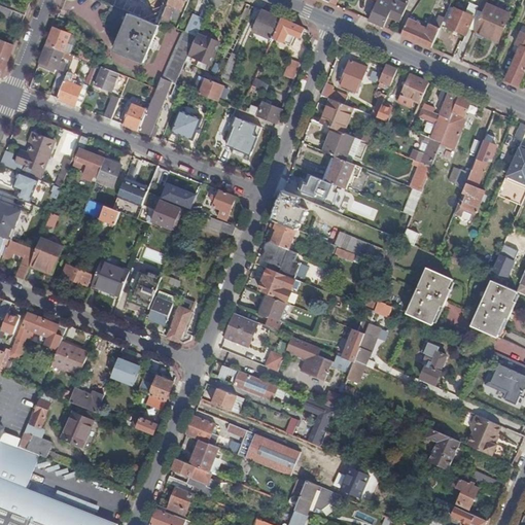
[(11,8),(13,9),(16,0),(0,0),(0,4),(11,8)]
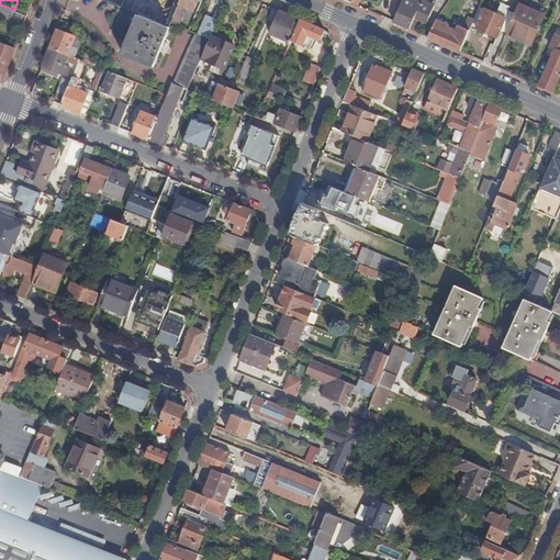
[(178,0),(169,21),(177,24),(185,6),(192,9),(196,0),(178,0)]
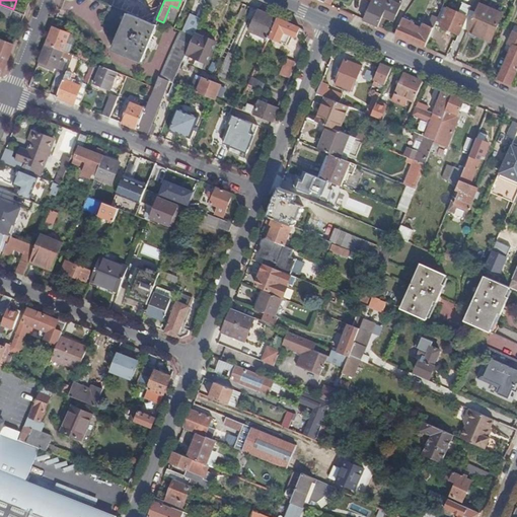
[(370,0),(362,18),(377,24),(381,13),(385,15),(392,18),(399,4),(390,0),(370,0)]
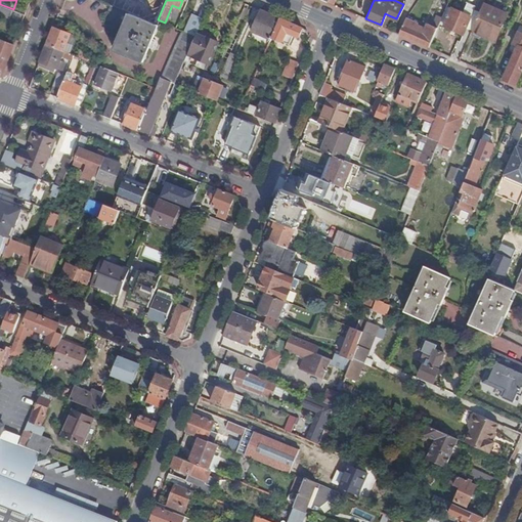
[(462,11),(446,4),(438,22),(462,33),(474,5),(466,1),(462,11)]
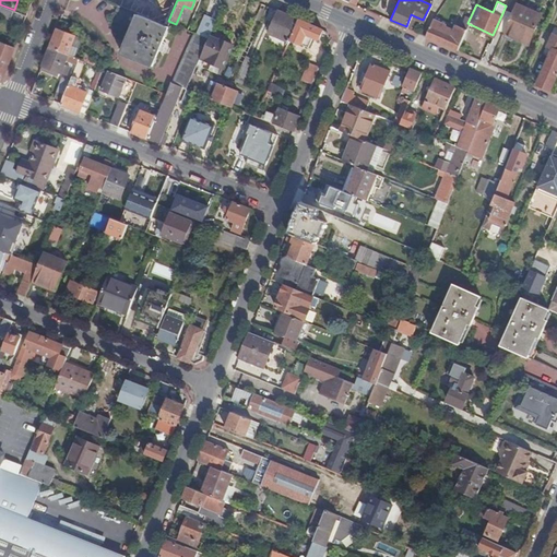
[(516,2),(502,32),(520,38),(520,37),(529,40),(540,13),(516,2)]
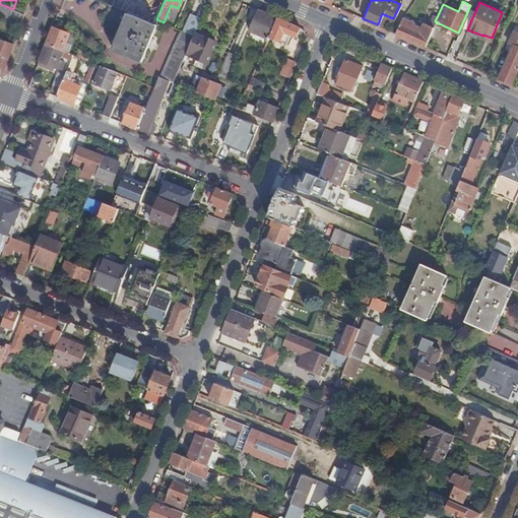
[(0,12),(8,16),(11,8),(0,4),(0,12)]
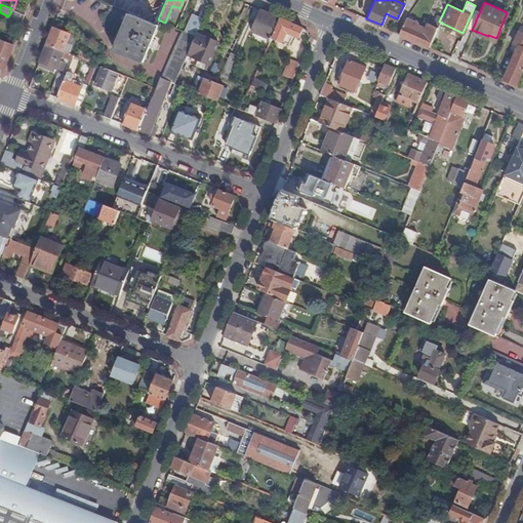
[(264,10),(259,9),(251,29),(271,38),(272,36),(280,17),(264,10)]
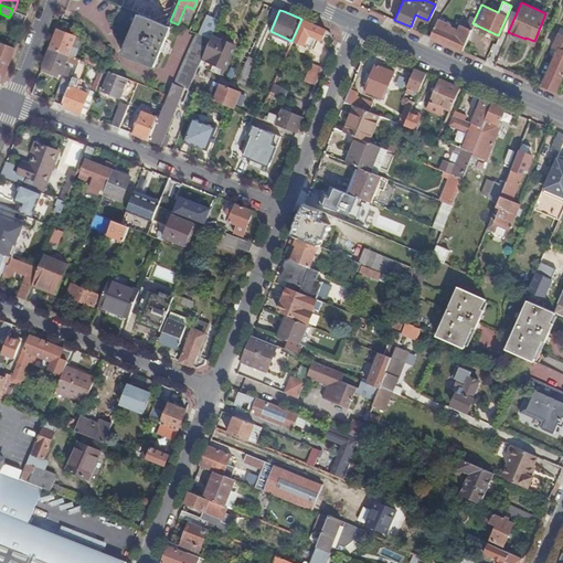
[(169,27),(138,13),(123,53),(152,66),(169,27)]
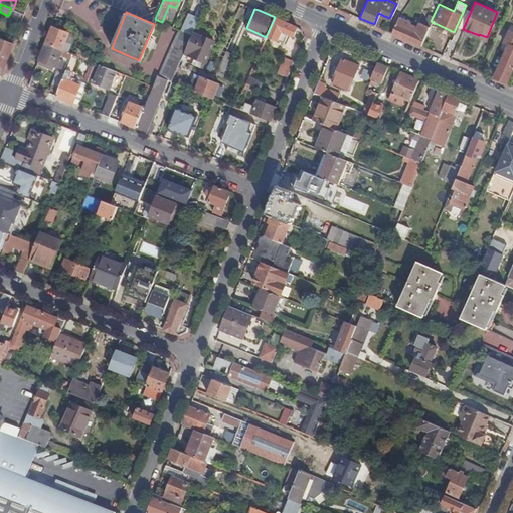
[(188,13),(181,30),(191,34),(199,17),(188,13)]
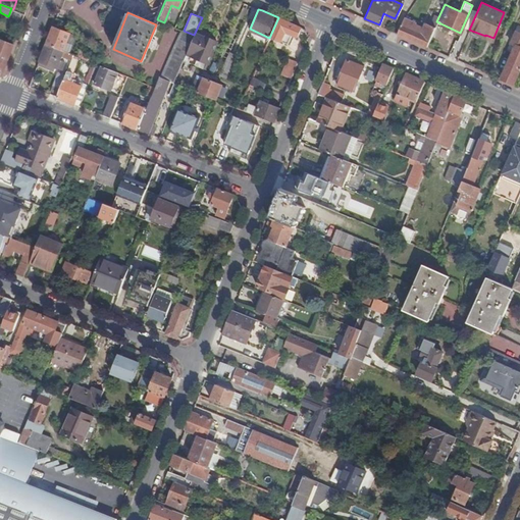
[(404,16),(396,33),(408,38),(426,46),(434,26),(424,21),(420,31),(413,28),(415,21),(404,16)]
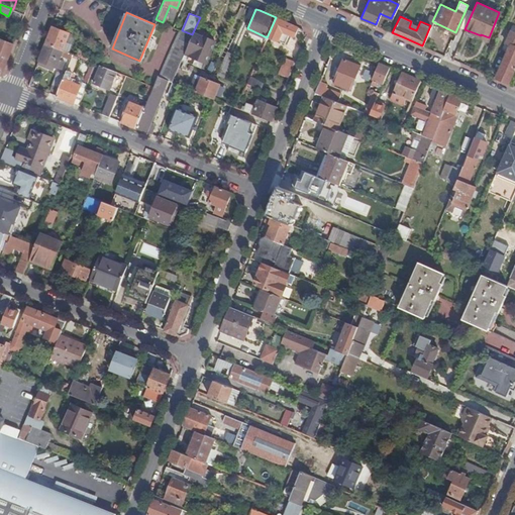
[(276,17),(268,35),(279,40),(283,31),(288,33),(294,35),(298,27),(288,22),(276,17)]
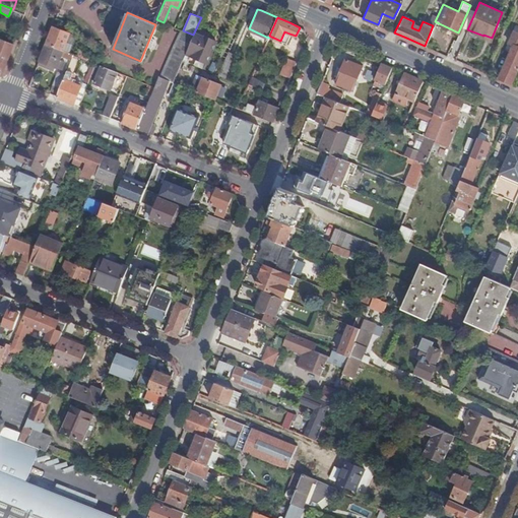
[(48,31),(45,43),(72,54),(74,49),(64,45),(69,34),(51,25),(48,31)]
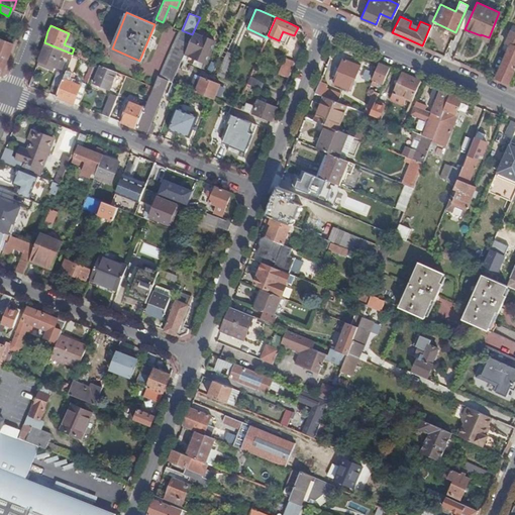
[(182,30),(179,29),(159,76),(167,79),(172,81),(182,59),(192,34),(182,30)]
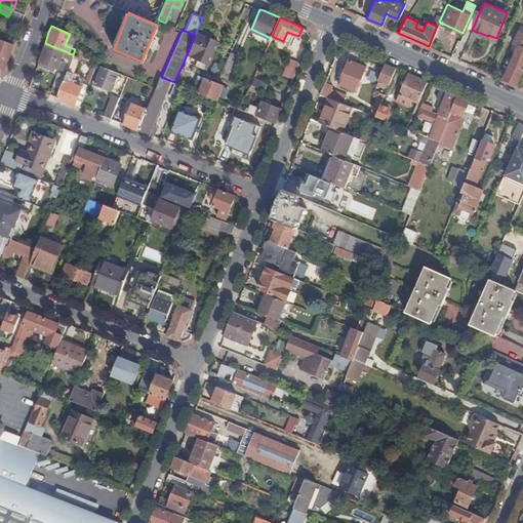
[(520,45),(506,79),(516,84),(522,66),(522,32),(522,33),(517,31),(512,42),(517,44),(520,45)]
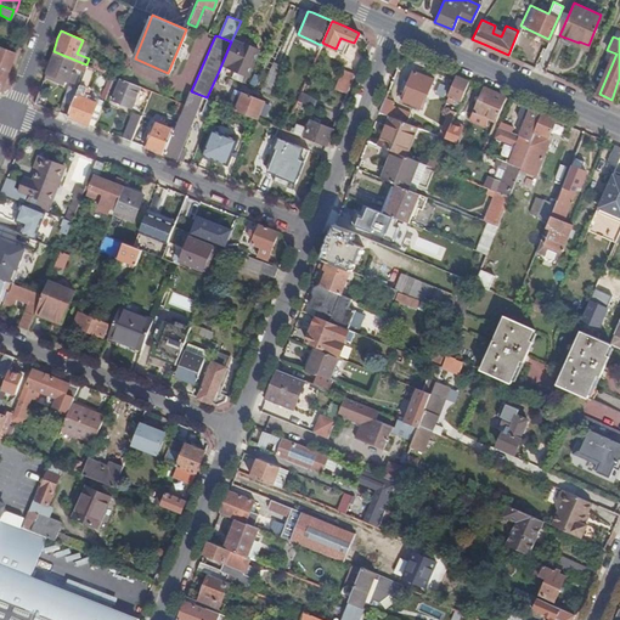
[(341,38),(336,49),(342,51),(347,40),(341,38)]
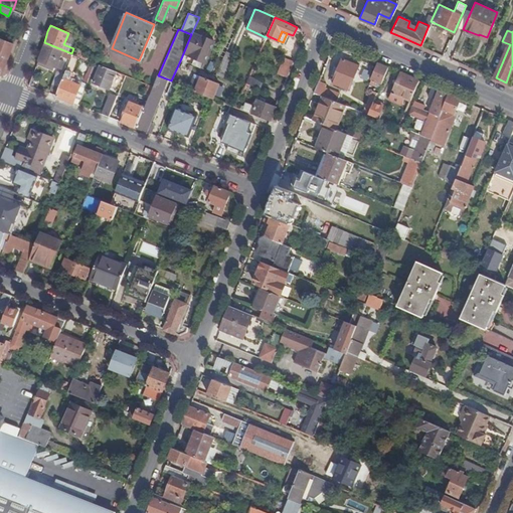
[(207,41),(191,34),(181,58),(186,61),(188,54),(194,57),(192,63),(202,67),(207,54),(202,52),(207,41)]
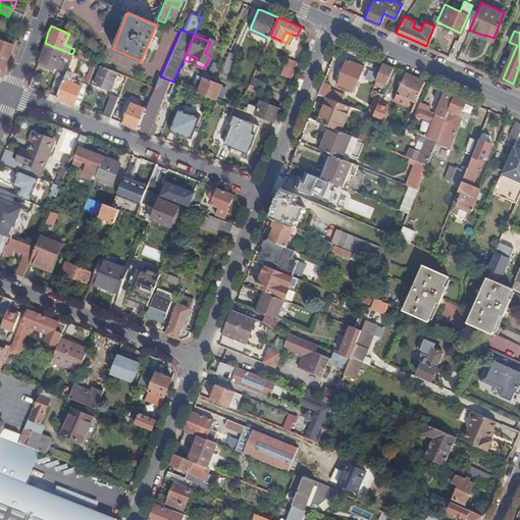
[(0,73),(12,44),(0,39),(0,73)]
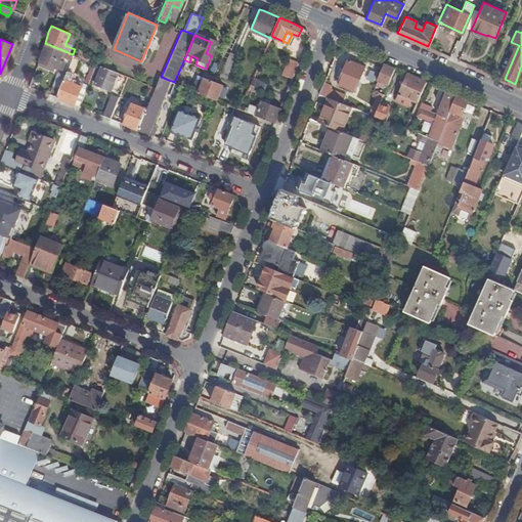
[(216,44),(211,42),(206,53),(211,55),(216,44)]
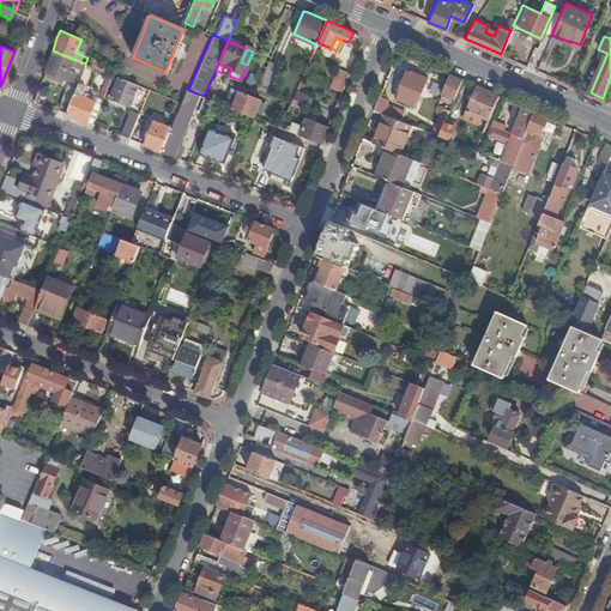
[(53,50),(43,74),(58,79),(60,76),(64,78),(72,80),(76,71),(70,68),(71,65),(83,70),(85,64),(53,50)]
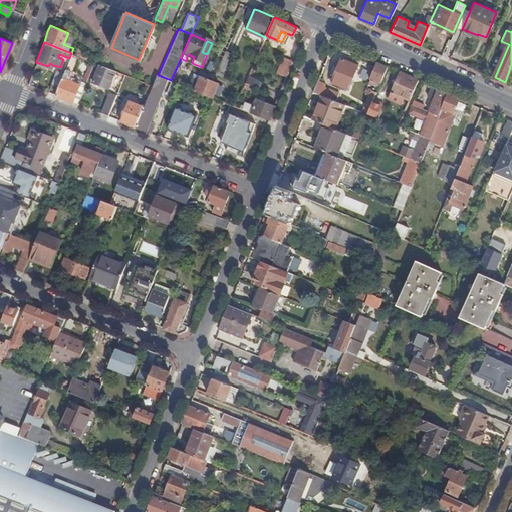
[(506,43),(492,76),(495,77),(509,44),(506,43)]
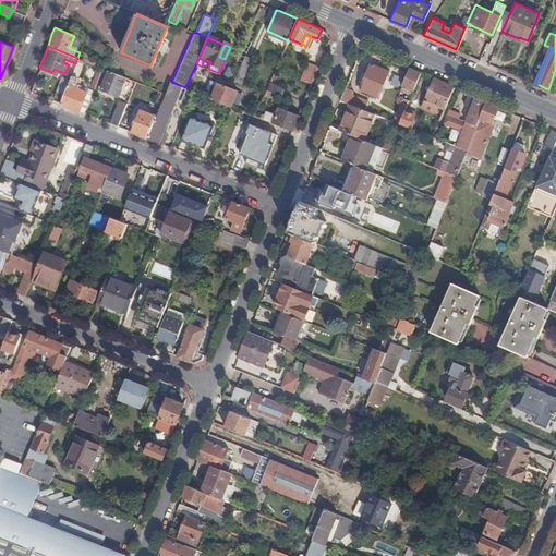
[(87,53),(84,60),(92,63),(94,57),(87,53)]
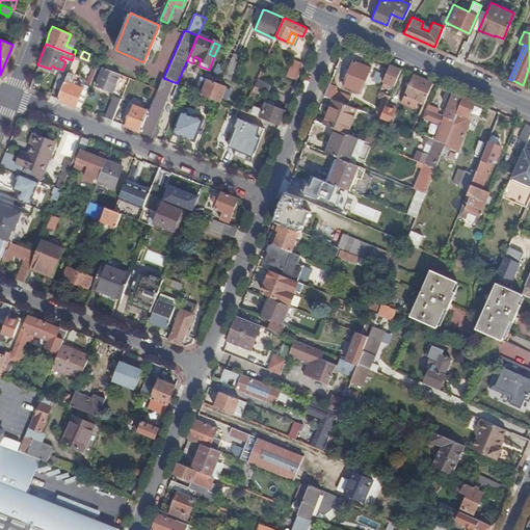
[(233,52),(222,77),(232,80),(242,56),(233,52)]
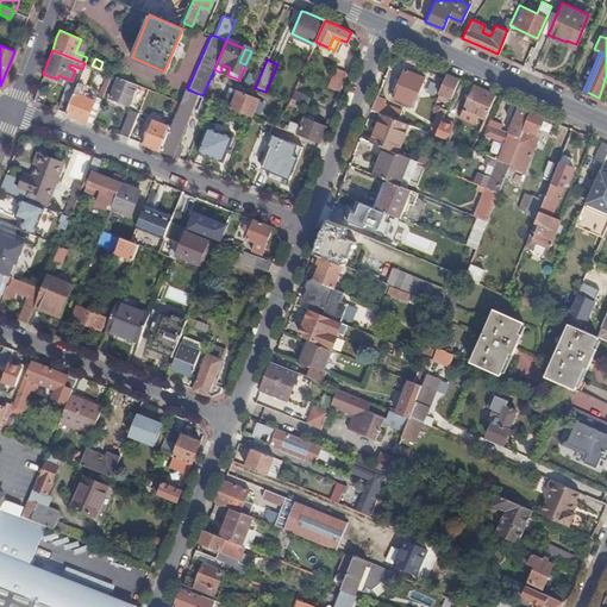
[(70,102),(66,113),(79,118),(86,121),(94,100),(80,95),(83,85),(82,83),(88,68),(87,67),(89,64),(85,63),(82,69),(76,86),(70,102)]
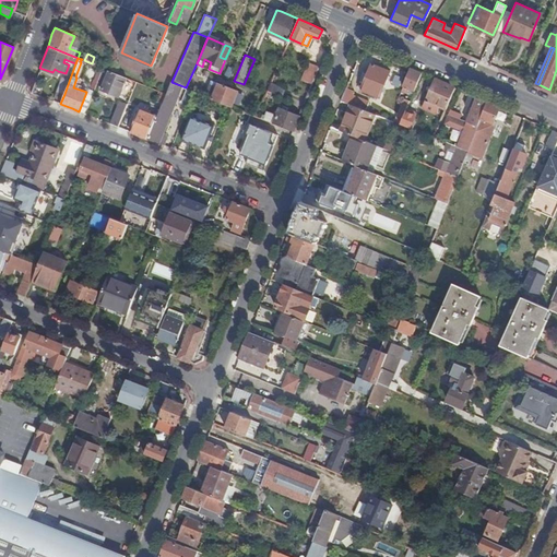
[(300,80),(311,84),(318,67),(308,62),(300,80)]
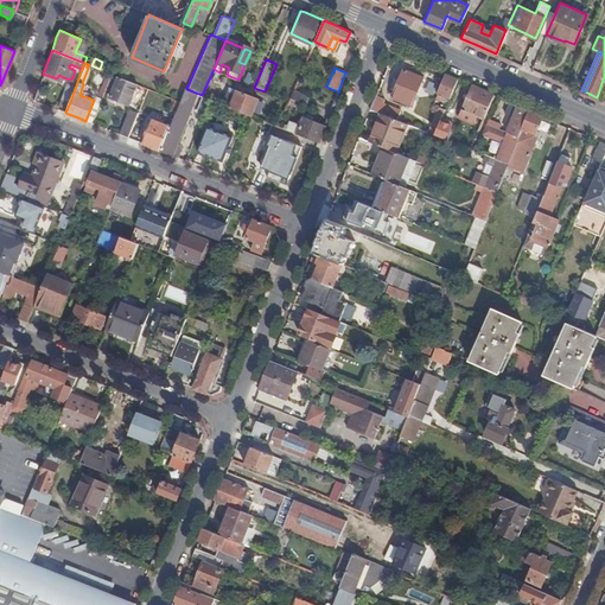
[(422,77),(402,69),(390,97),(411,104),(422,77)]
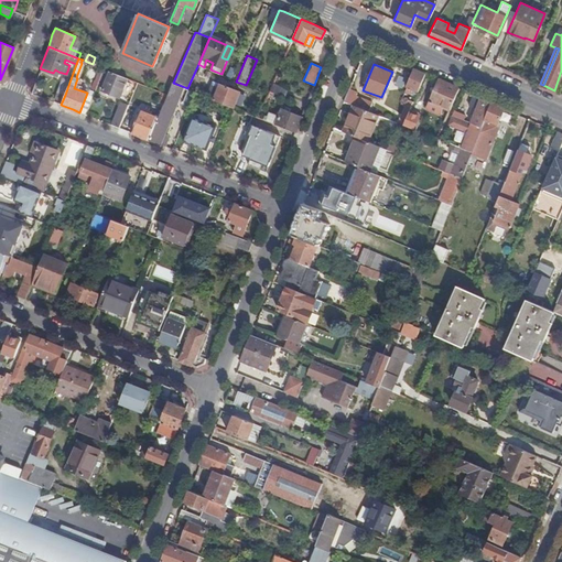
[(420,72),(413,68),(407,86),(409,87),(408,90),(411,93),(413,89),(418,90),(424,74),(420,72)]
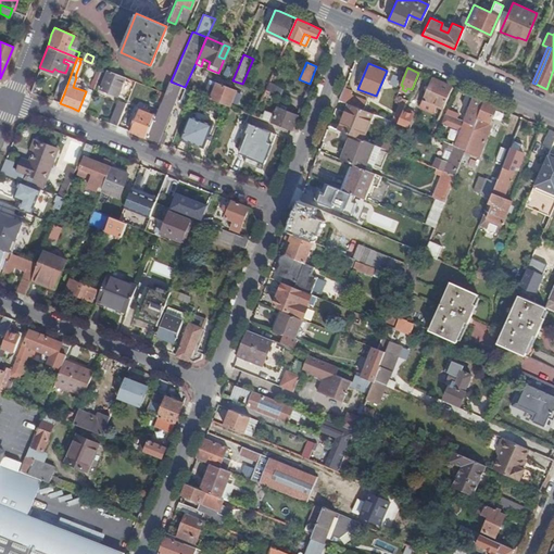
[(125,76),(108,70),(100,88),(117,95),(125,76)]
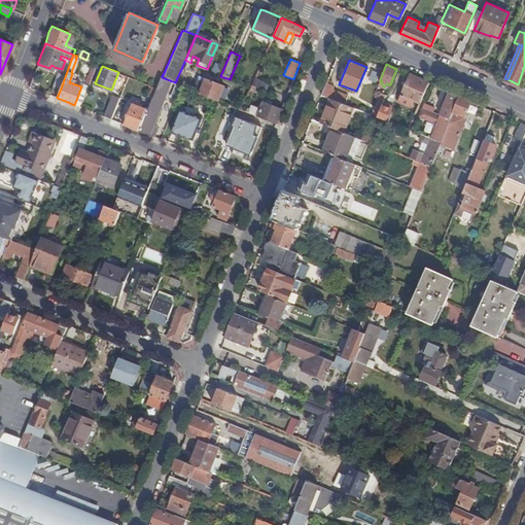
[(53,84),(61,89),(66,74),(59,72),(57,73),(53,84)]
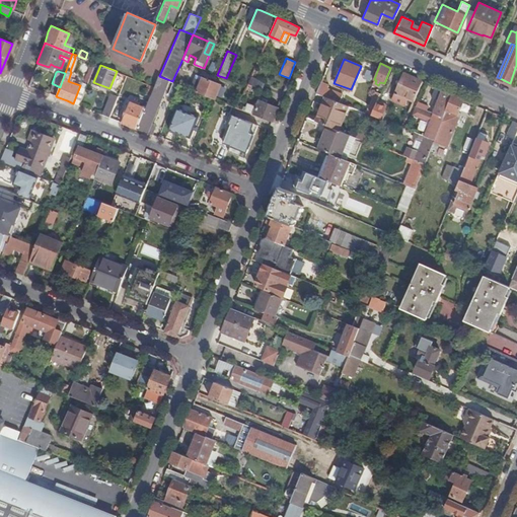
[(408,75),(402,73),(394,93),(409,99),(408,102),(405,101),(395,125),(400,128),(400,127),(411,104),(421,81),(408,75)]
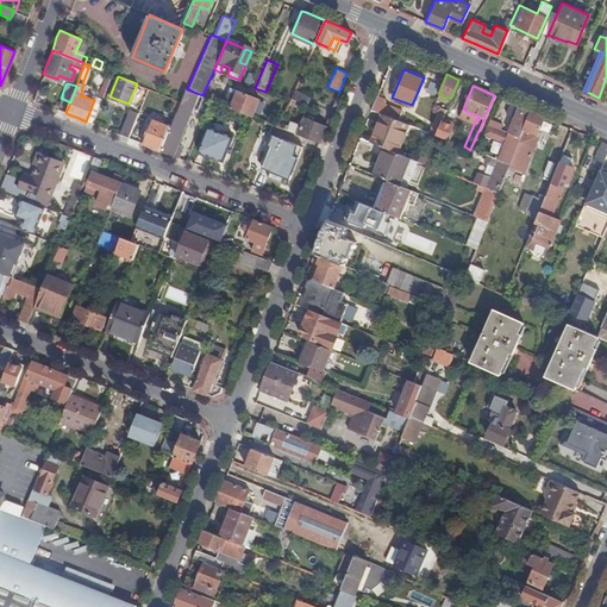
[(196,93),(187,89),(186,89),(181,101),(176,112),(170,126),(161,150),(173,155),(176,144),(196,93)]
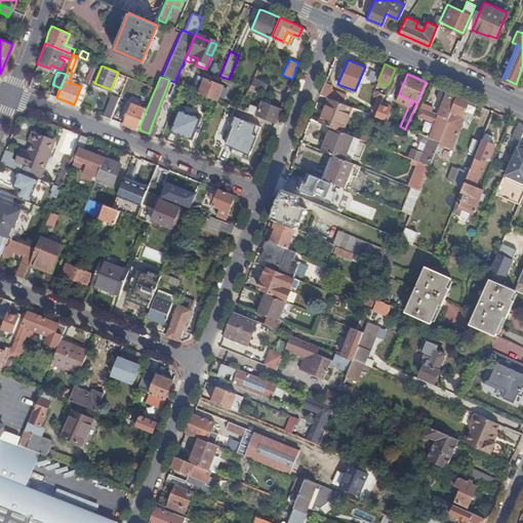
[(254,77),(250,85),(265,90),(268,82),(254,77)]
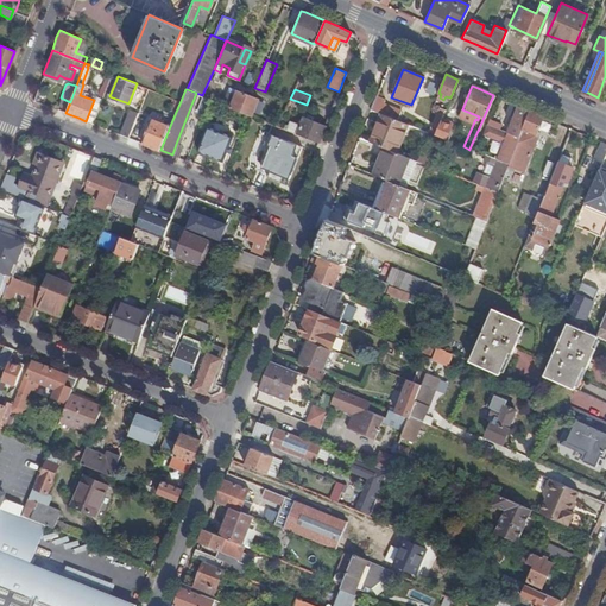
[(241,111),(247,95),(237,90),(231,103),(228,102),(227,106),(241,111)]
